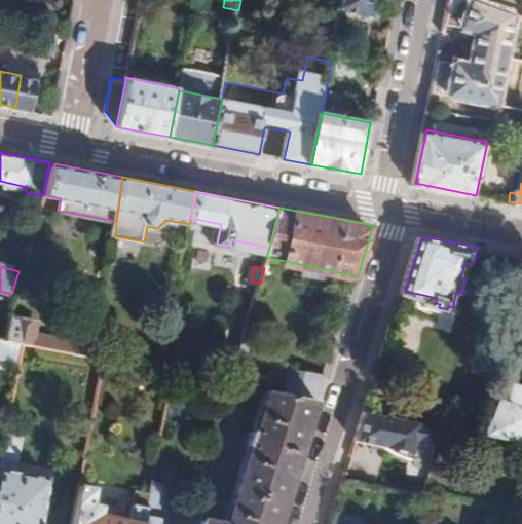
[(11,339),(30,343),(101,357),(103,334),(81,330),(79,340),(41,334),(43,324),(16,319),(11,339)]
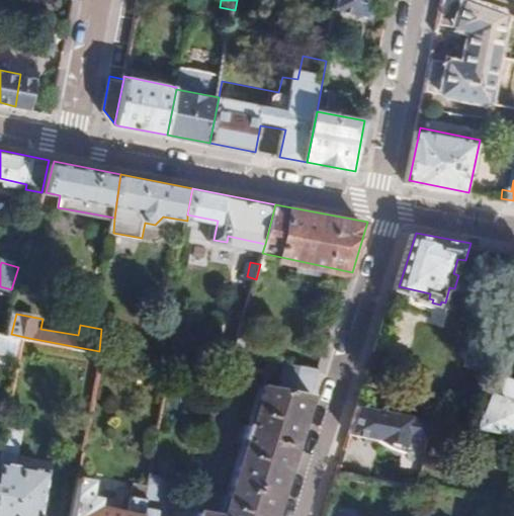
[(287,359),(280,387),(314,393),(323,367),(287,359)]
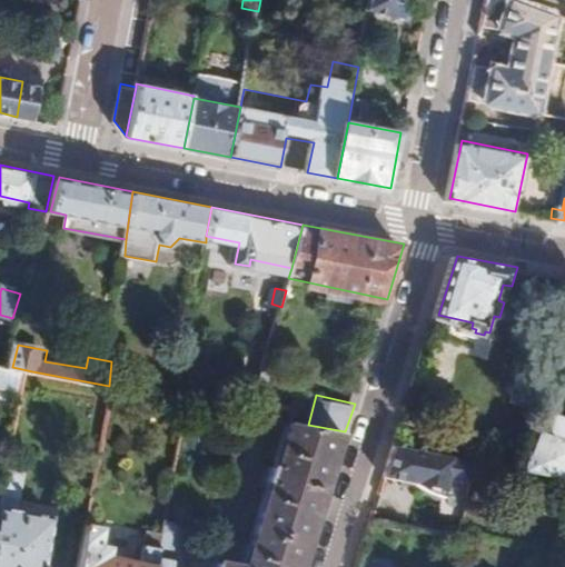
[(284,407),(258,401),(263,415),(280,418),(284,407)]
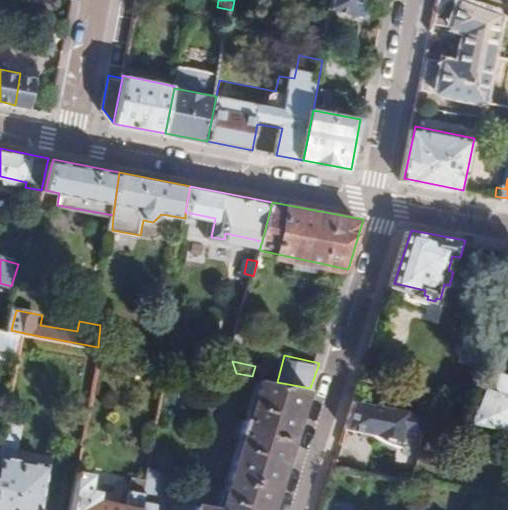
[(507,370),(491,364),(472,418),(507,427),(507,370)]
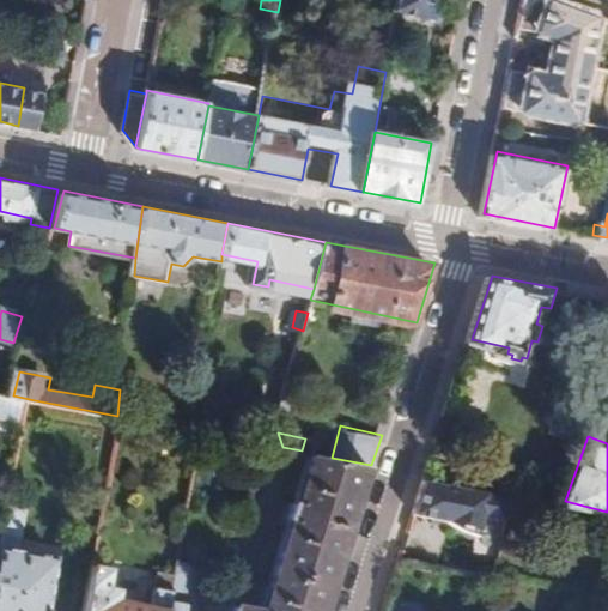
[(332,458),(317,454),(302,502),(298,502),(293,520),(298,521),(269,610),(259,610),(237,606),(235,610),(326,610),(371,465),(332,458)]
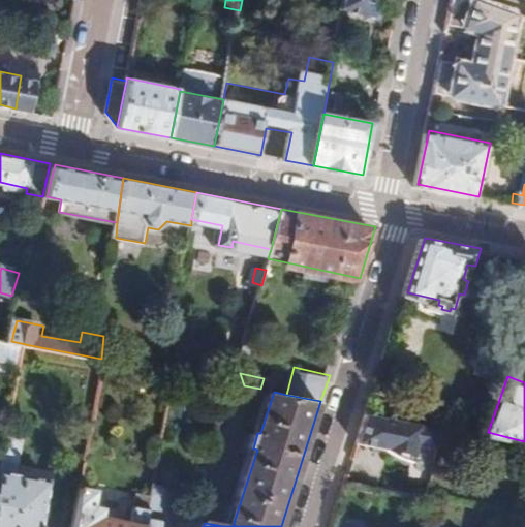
[(398,413),(371,408),(364,430),(392,435),(398,413)]
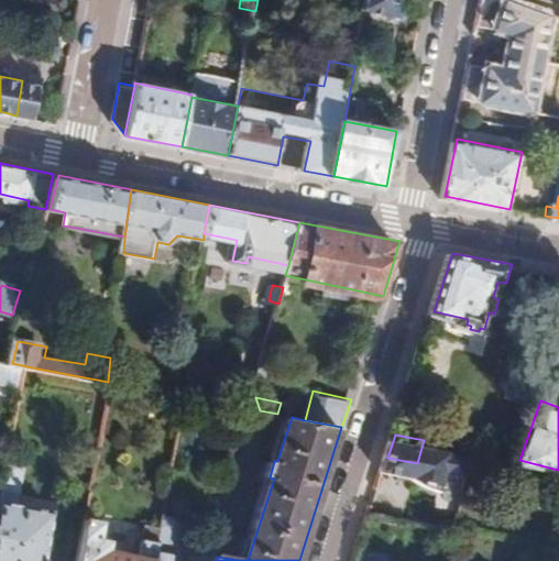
[(469,472),(473,450),(448,446),(445,468),(453,469),(469,472)]
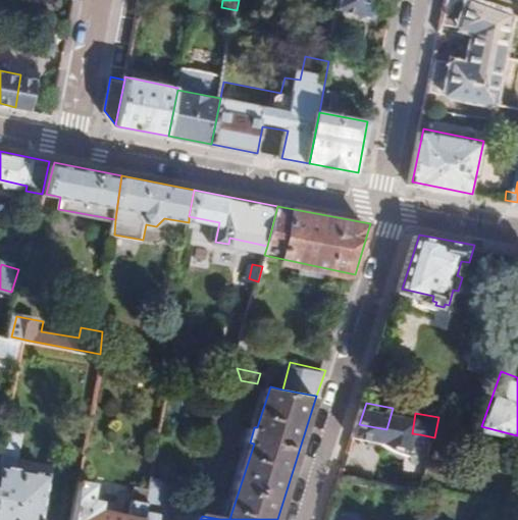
[(29,430),(13,427),(6,458),(22,461),(29,430)]
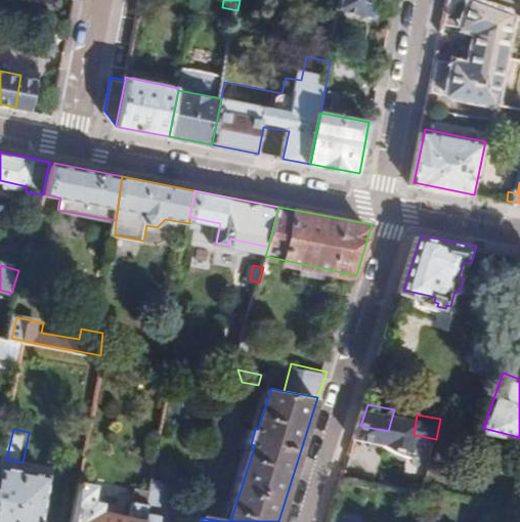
[(94,430),(83,484),(96,487),(107,433),(94,430)]
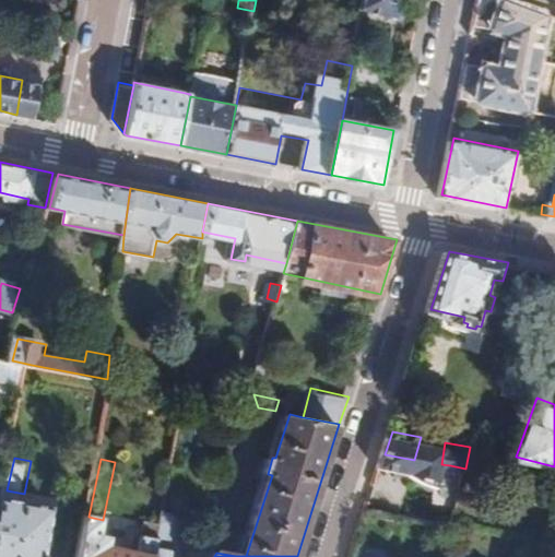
[(464,480),(465,469),(450,465),(447,477),(464,480)]
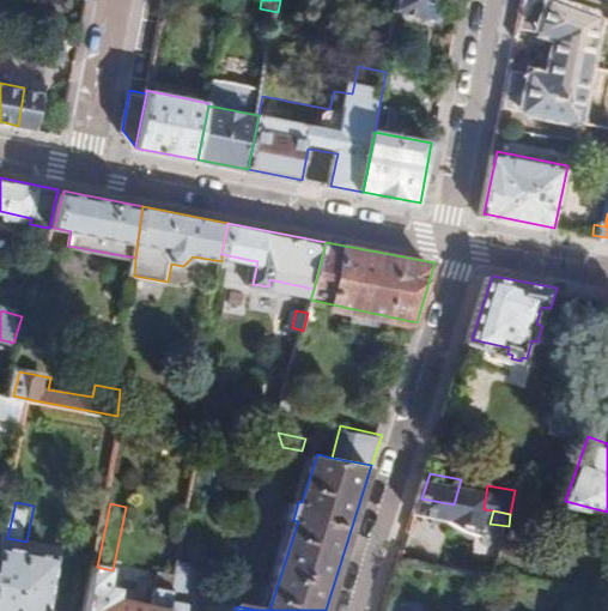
[(7,538),(5,551),(24,554),(26,542),(7,538)]
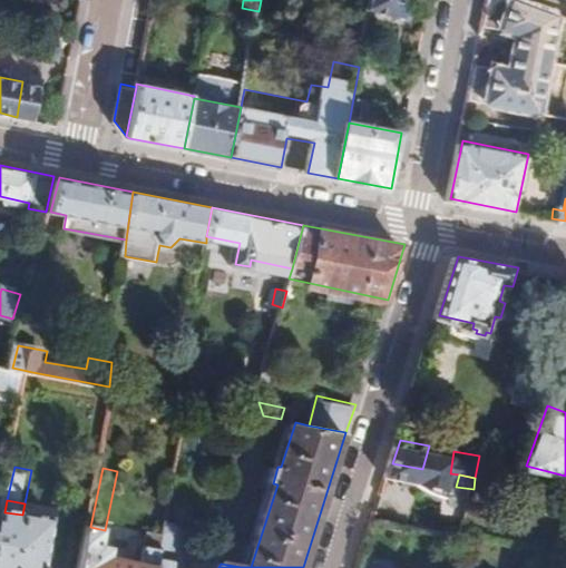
[(169,525),(173,507),(160,505),(153,546),(165,547),(169,525)]
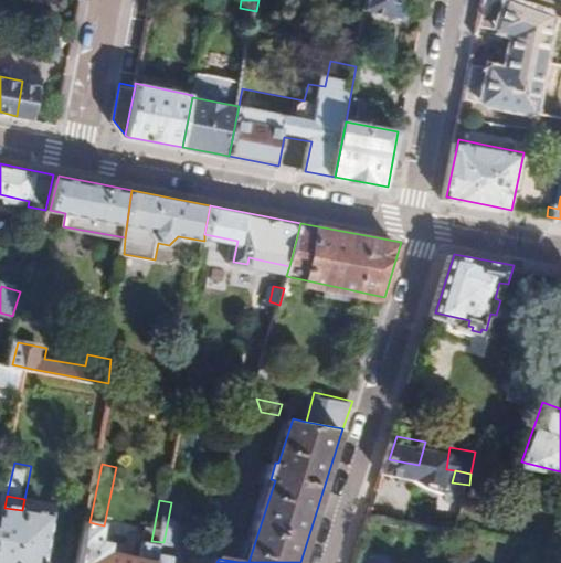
[(0,531),(0,562),(46,562),(55,517),(22,510),(4,508),(1,527),(0,531)]
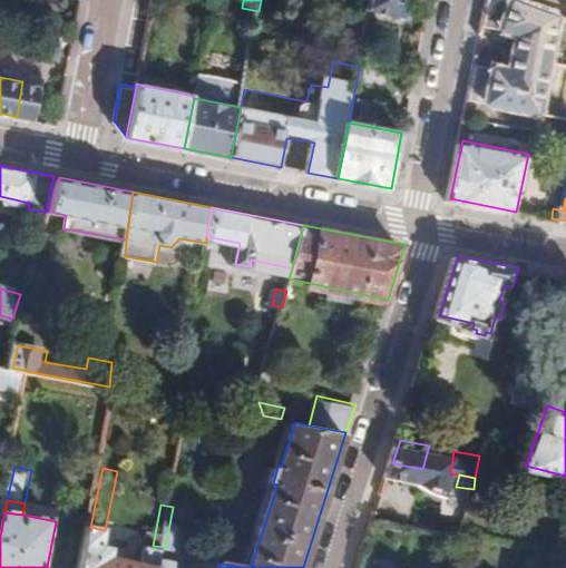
[(165,547),(163,558),(177,560),(184,527),(169,525),(165,547)]
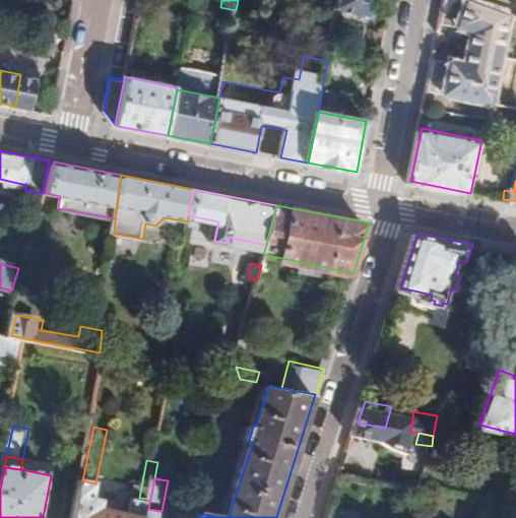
[(74,517),(146,517),(148,509),(150,499),(139,498),(136,514),(108,509),(109,501),(93,498),(95,483),(82,480),(74,517)]
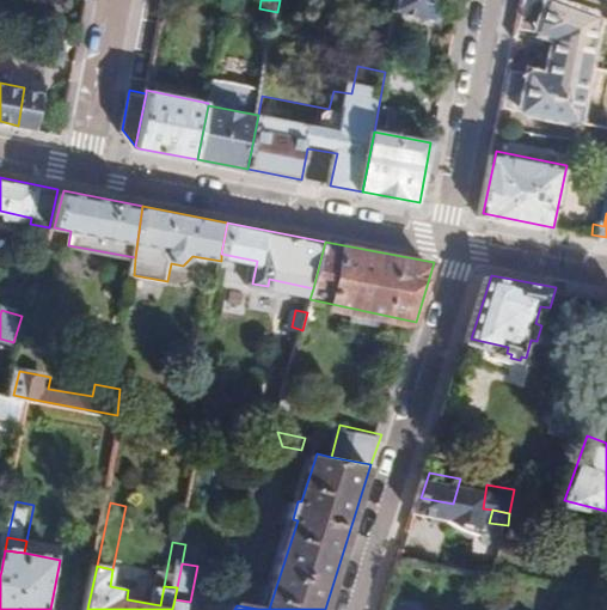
[(239,593),(243,574),(233,573),(231,590),(239,593)]
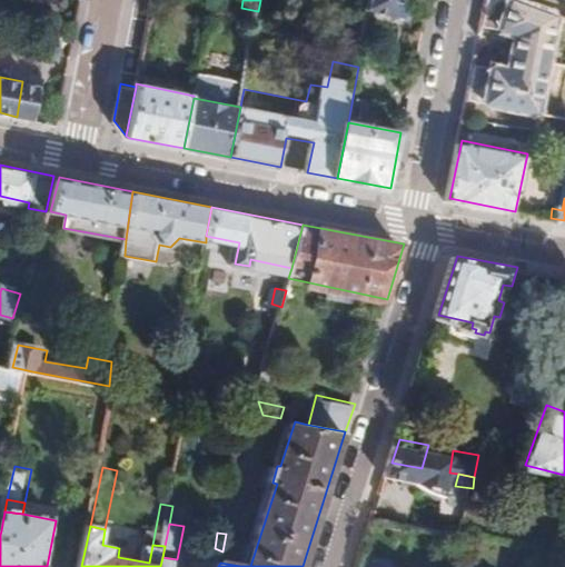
[(218,566),(220,563),(222,551),(215,548),(210,548),(208,563),(202,561),(200,566),(180,566),(181,560),(177,559),(162,557),(160,566),(218,566)]
